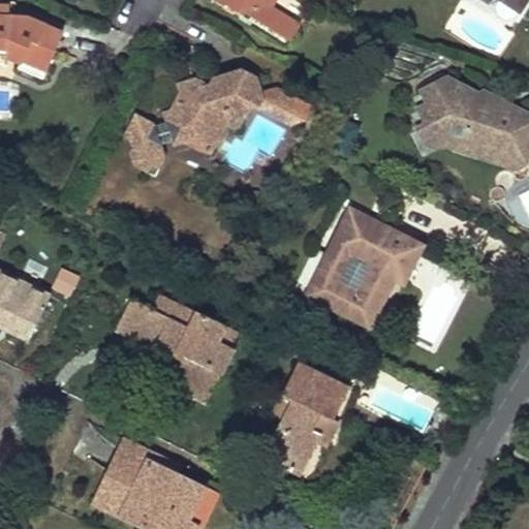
[(522,6),(510,0),(498,0),(499,0),(518,12),(522,6)]
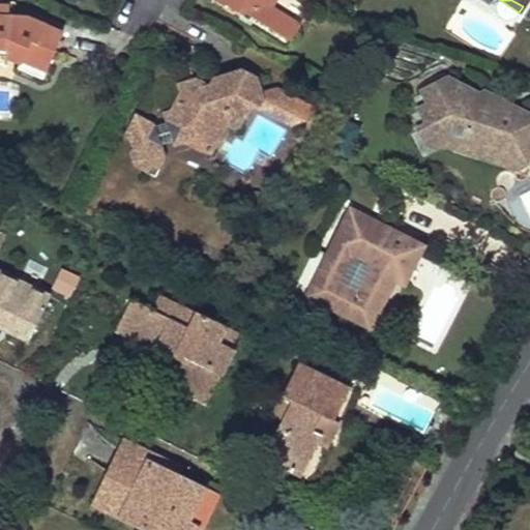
[(8,9),(0,8),(0,19),(8,20),(8,9)]
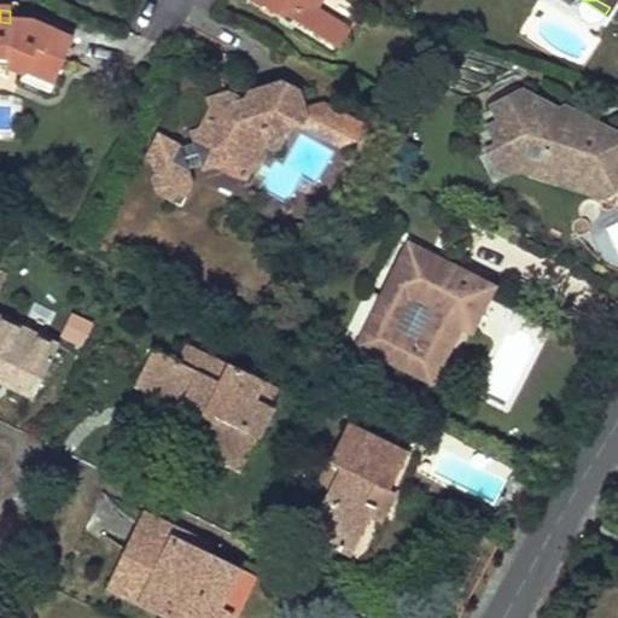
[(0,58),(6,59),(6,70),(23,75),(22,81),(48,94),(73,42),(47,31),(30,24),(10,23),(0,22),(0,58)]
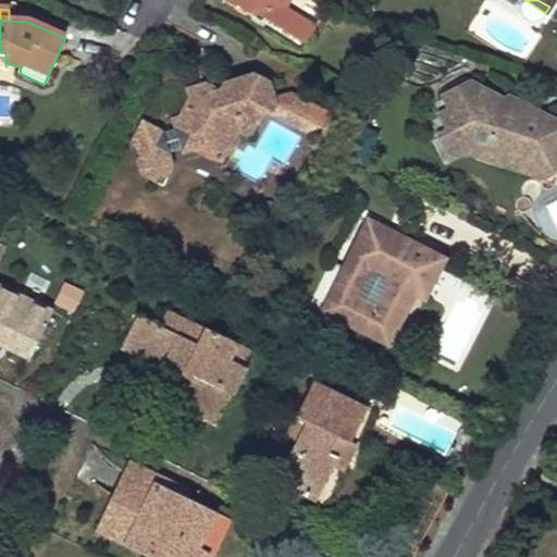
[(178,121),(170,124),(172,133),(178,151),(180,156),(192,152),(217,144),(227,148),(235,133),(243,137),(248,135),(258,115),(268,112),(284,120),(292,107),(286,94),(273,98),(267,83),(251,75),(224,84),(221,90),(214,93),(215,96),(208,98),(205,89),(198,91),(190,93),(189,100),(185,109),(181,110),(182,114),(178,121)]
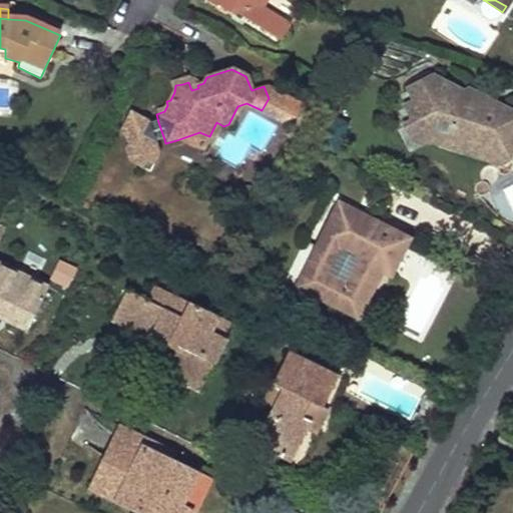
[(198,88),(197,85),(195,80),(188,82),(191,90),(198,88)]
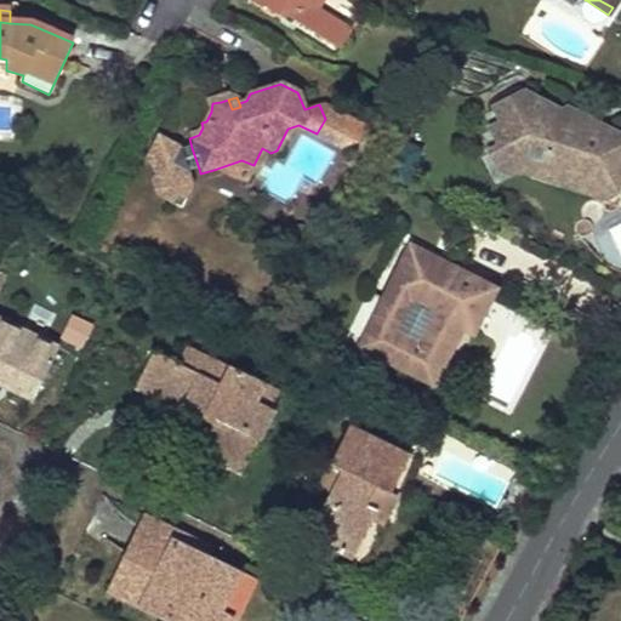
[(527,164),(527,163),(552,172),(565,163),(580,167),(584,177),(592,180),(620,166),(620,161),(620,135),(602,129),(600,131),(588,126),(591,121),(564,110),(560,114),(520,97),(493,109),(499,125),(485,131),(494,149),(483,154),(490,170),(503,170),(516,160),(527,164)]
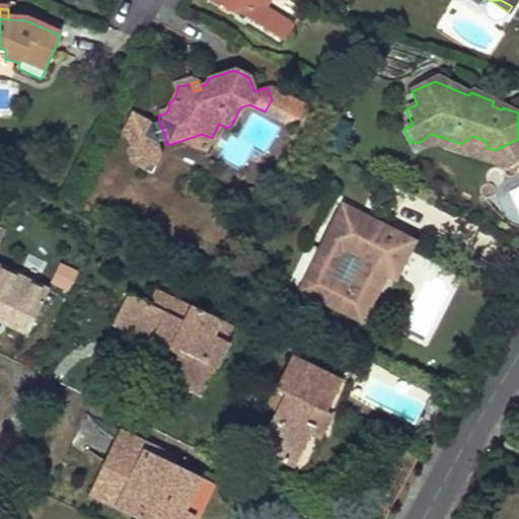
[(282,94),(267,87),(272,99),(265,112),(286,123),(300,115),(277,103),(282,94)]
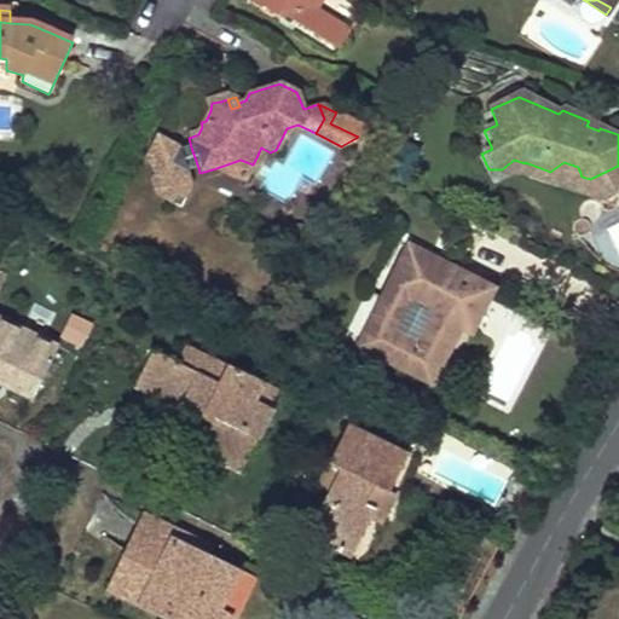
[(336,113),(330,123),(358,137),(364,126),(336,113)]
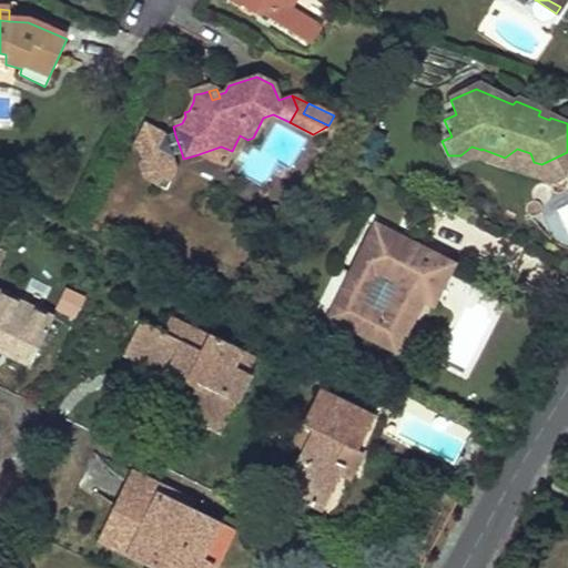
[(163,139),(144,125),(130,144),(137,150),(138,158),(133,163),(137,174),(149,184),(149,185),(154,191),(160,183),(158,182),(168,170),(169,159),(163,139)]
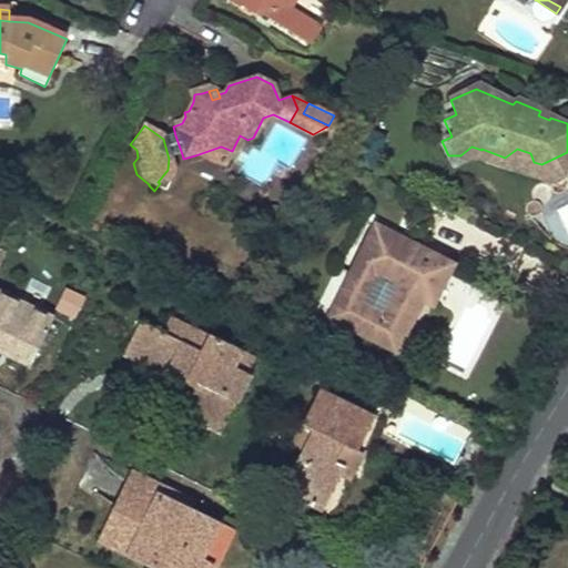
[(163,139),(169,159),(182,154),(175,135),(163,139)]
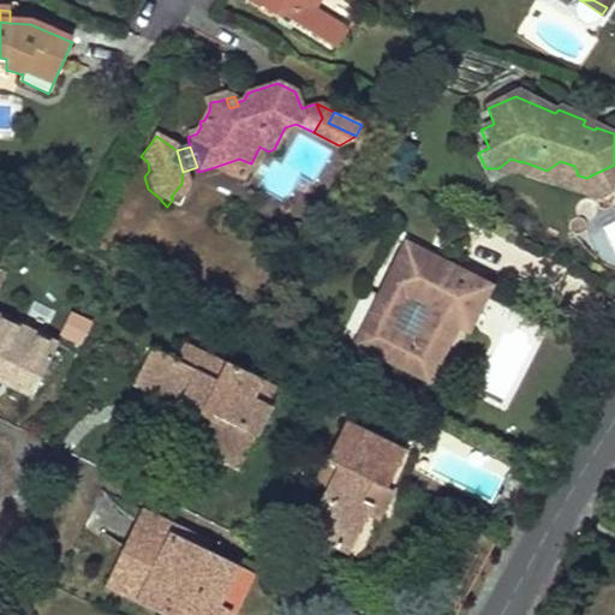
[(212,168),(242,184),(251,163),(239,159),(212,168)]
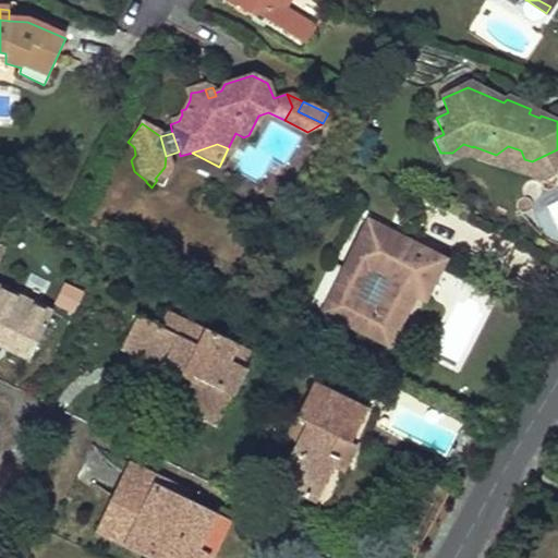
[(508,146),(496,155),(538,169),(553,162),(557,149),(532,161),(524,159),(521,150),(508,146)]
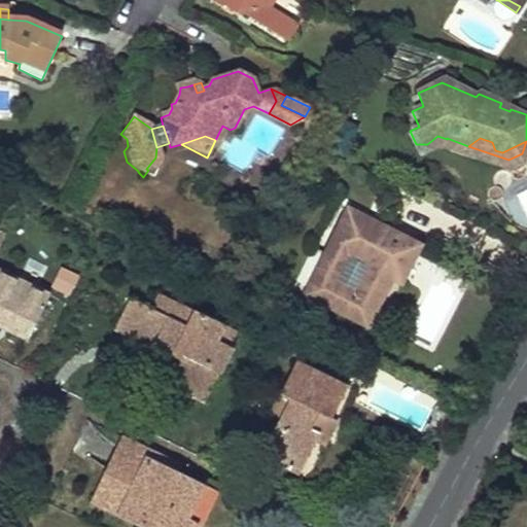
[(349,211),(306,297),(349,320),(355,310),(374,320),(387,294),(394,281),(413,243),(387,231),(381,243),(363,235),(371,221),(349,211)]
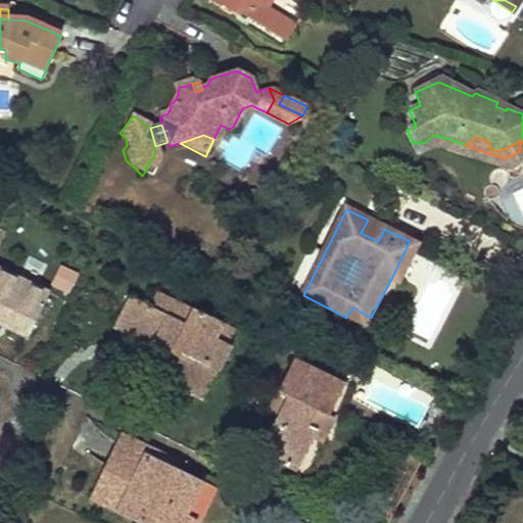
[(384,229),(368,220),(361,233),(378,241),(384,229)]
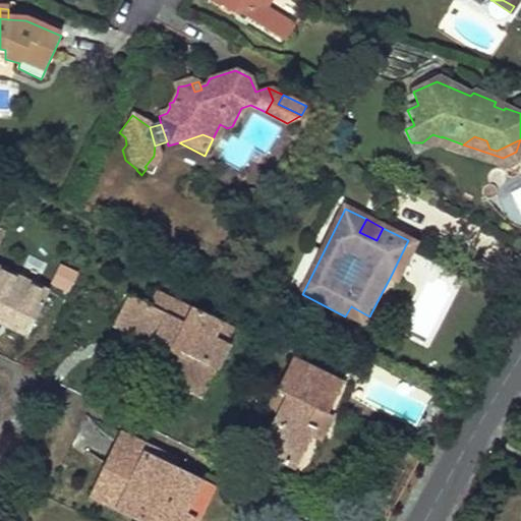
[(0,243),(4,236),(0,234),(0,323),(27,337),(49,293),(0,269),(0,243)]
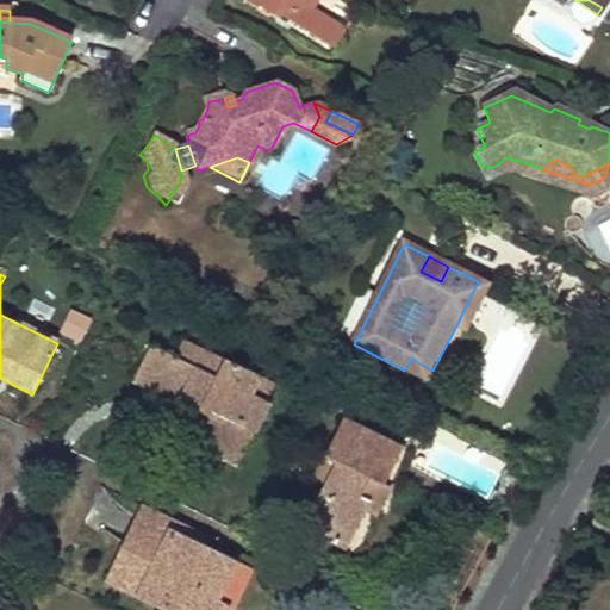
[(467,330),(490,287),(478,281),(456,325),(467,330)]
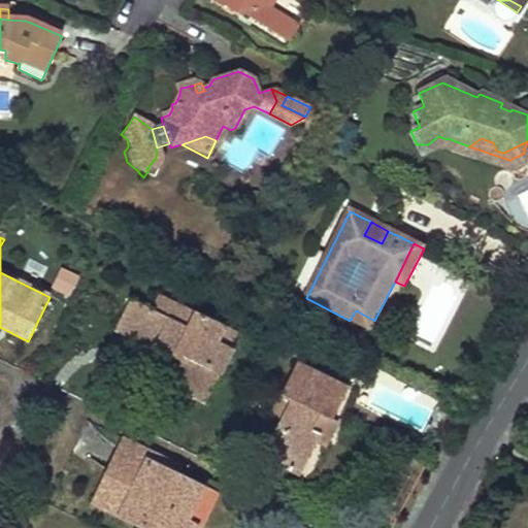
[(166,298),(160,295),(152,311),(158,315),(166,298)]
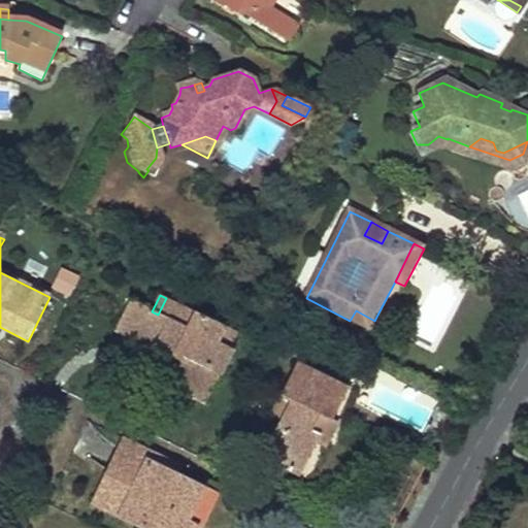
[(224,327),(166,298),(158,315),(152,311),(129,301),(116,331),(138,342),(141,336),(180,356),(177,361),(188,366),(178,385),(207,399),(232,350),(227,347),(217,341),(224,327)]
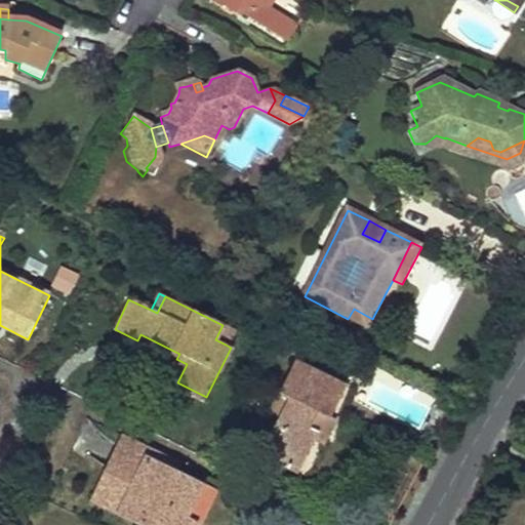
[(354,309),(348,319),(367,329),(372,319),(354,309)]
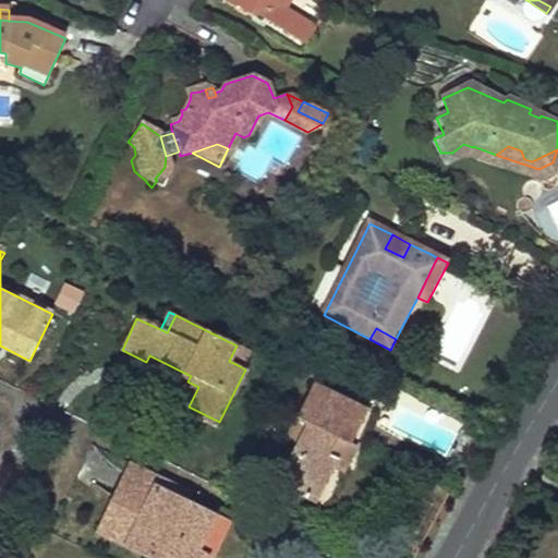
[(247,351),(237,346),(229,361),(240,366),(247,351)]
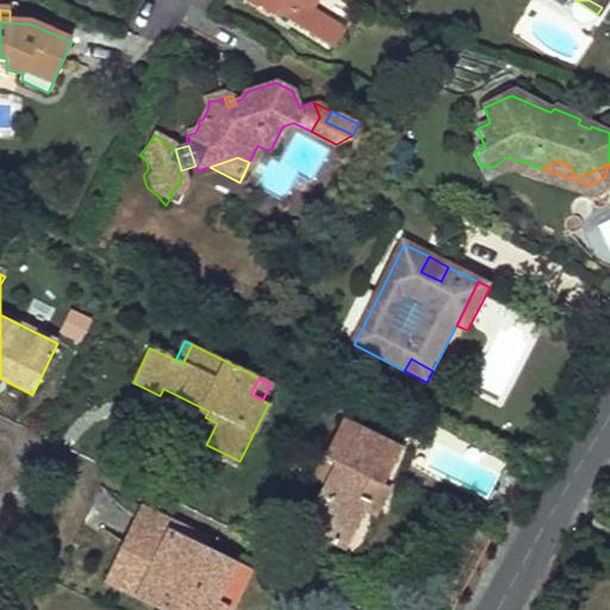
[(209,411),(163,388),(160,396),(205,417),(209,411)]
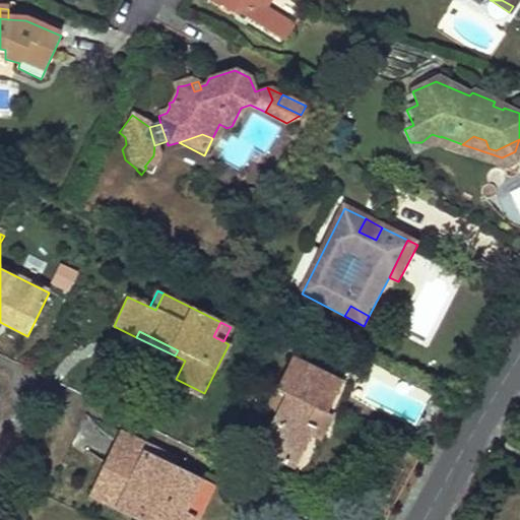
[(176,379),(185,361),(175,355),(164,379),(202,398),(204,393),(176,379)]
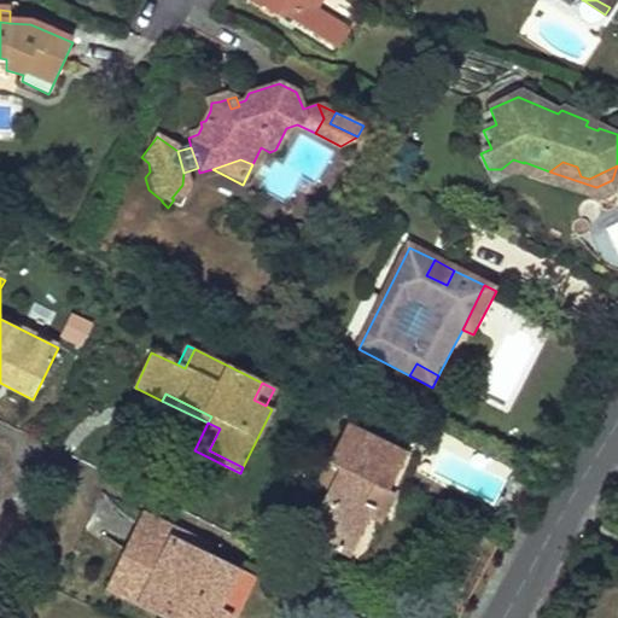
[(407,455),(348,426),(328,464),(340,470),(330,490),(312,524),(332,535),(327,546),(351,557),(371,518),(375,507),(366,502),(374,485),(388,493),(407,455)]
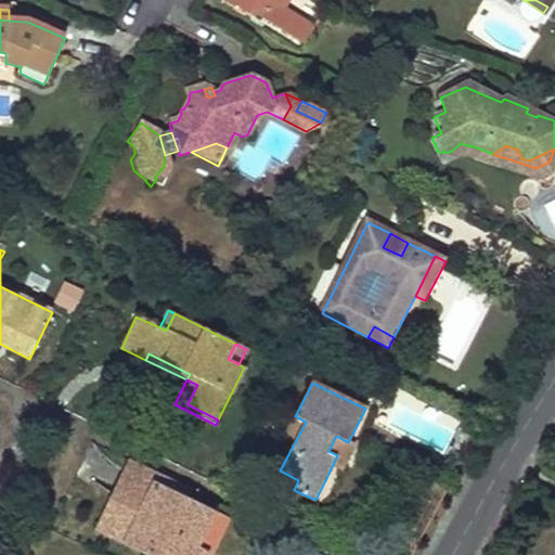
[(306,422),(295,416),(285,435),(296,440),(306,422)]
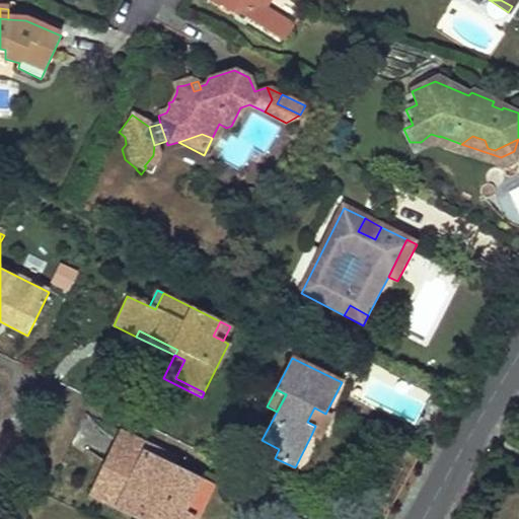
[(325,414),(314,408),(307,422),(315,426),(311,435),(321,440),(327,428),(332,418),(325,414)]
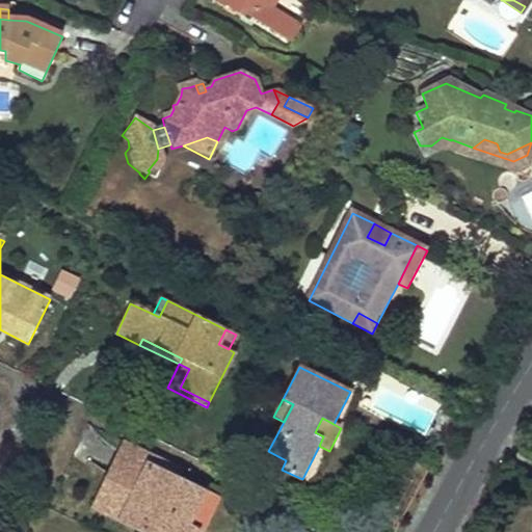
[(132,447),(125,443),(107,479),(95,507),(108,513),(126,480),(117,477),(129,453),(132,447)]
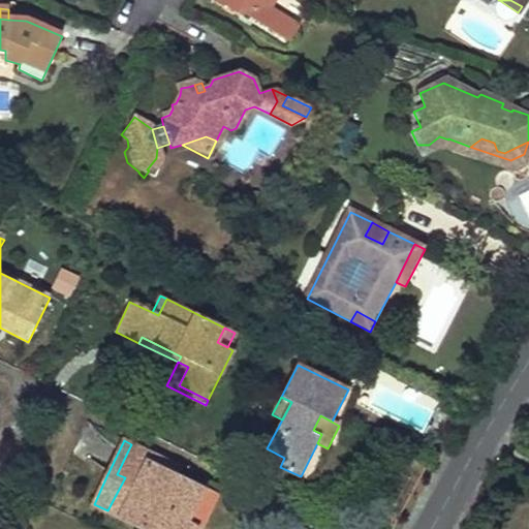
[(178,467),(131,444),(128,450),(174,472),(178,467)]
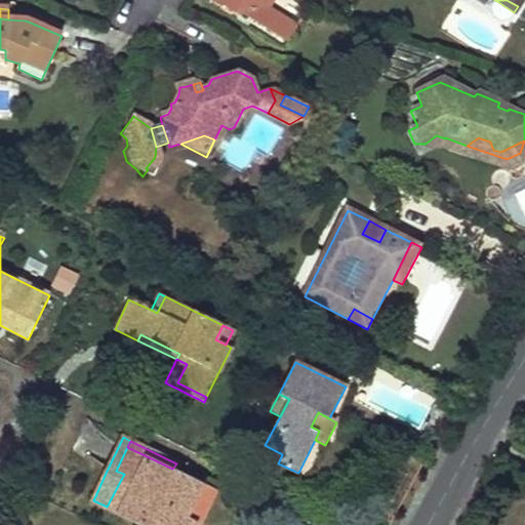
[(172,469),(127,447),(116,471),(124,474),(107,507),(145,524),(193,524),(196,521),(188,517),(204,484),(172,469)]
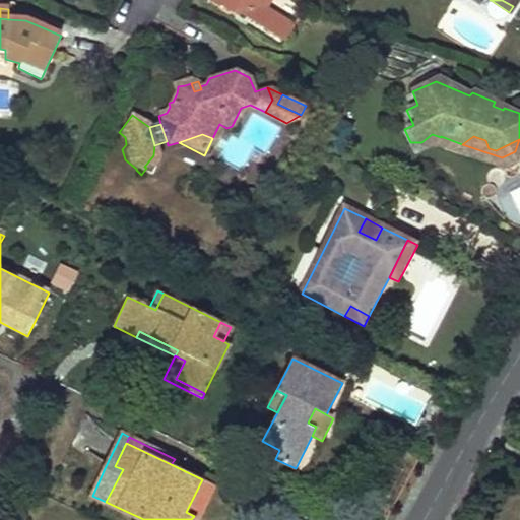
[(214,485),(202,479),(186,512),(194,516),(198,518),(214,485)]
